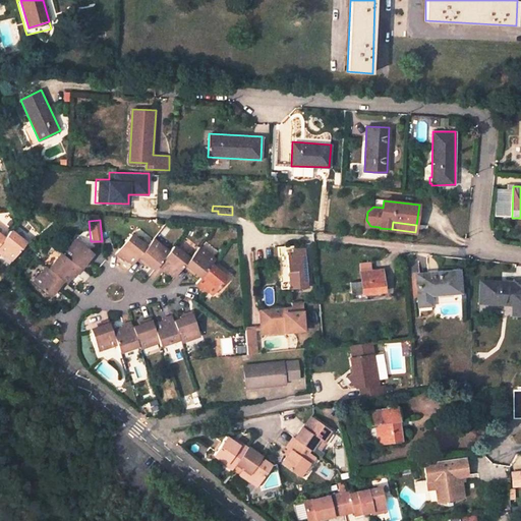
[(13,259),(26,243),(11,230),(5,238),(0,243),(0,252),(3,255),(5,253),(13,259)]
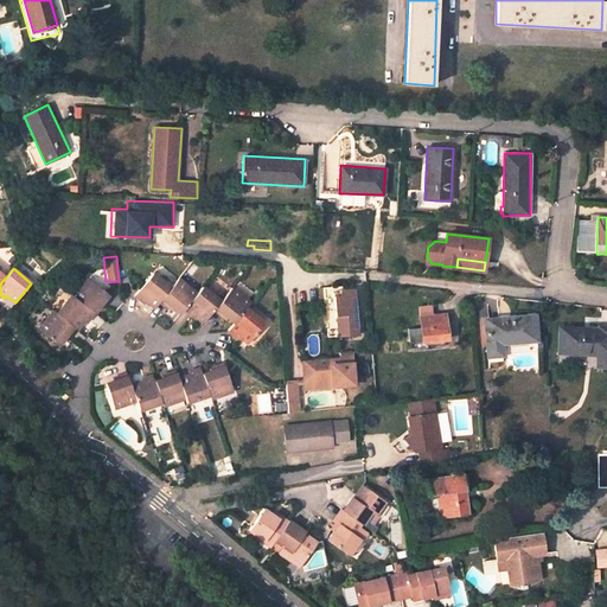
[(171,288),(153,273),(134,294),(144,302),(146,299),(155,307),(160,301),(171,288)]
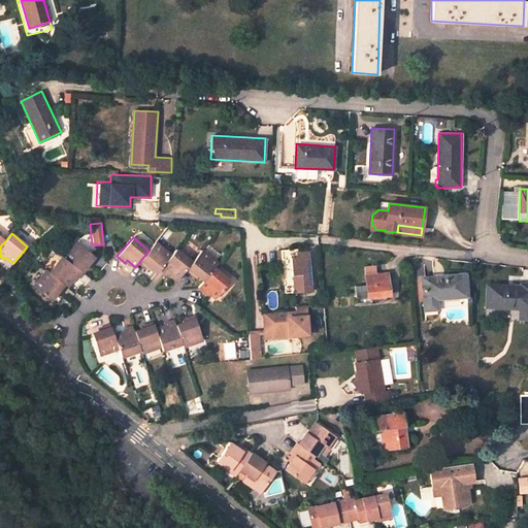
[(90,265),(97,258),(77,240),(64,258),(81,271),(89,264),(90,265)]
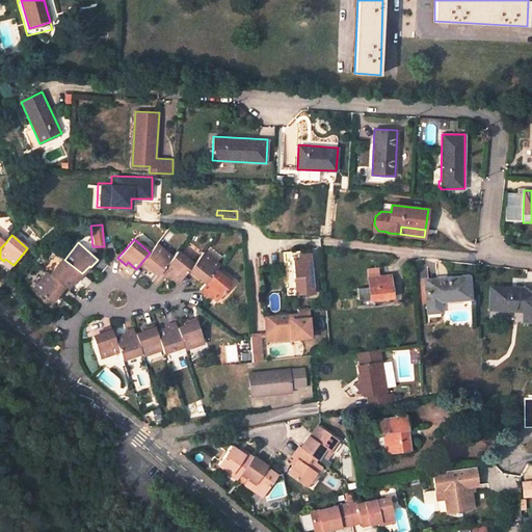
[(140,264),(148,270),(150,268),(158,274),(161,270),(171,257),(156,244),(150,253),(140,264)]
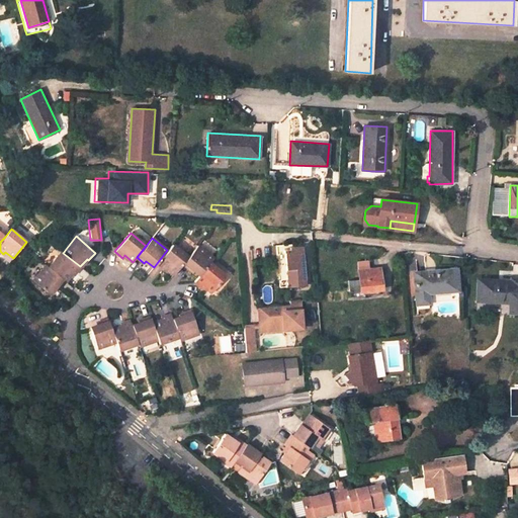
[(157,263),(165,270),(167,268),(175,274),(182,264),(188,257),(172,244),(167,250),(157,263)]
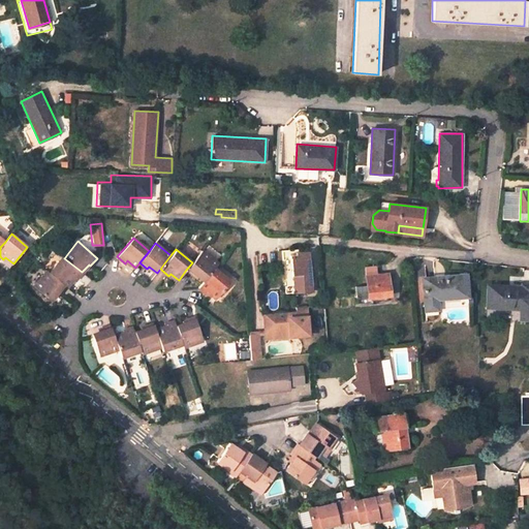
[(285,293),(312,291),(310,251),(299,252),(299,249),(282,251),(285,293)]
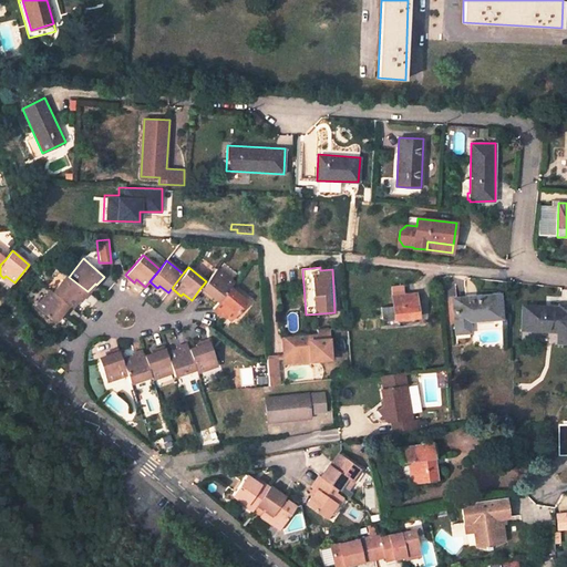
[(199,289),(208,296),(210,295),(218,300),(229,287),(234,282),(216,269),(206,281),(199,289)]
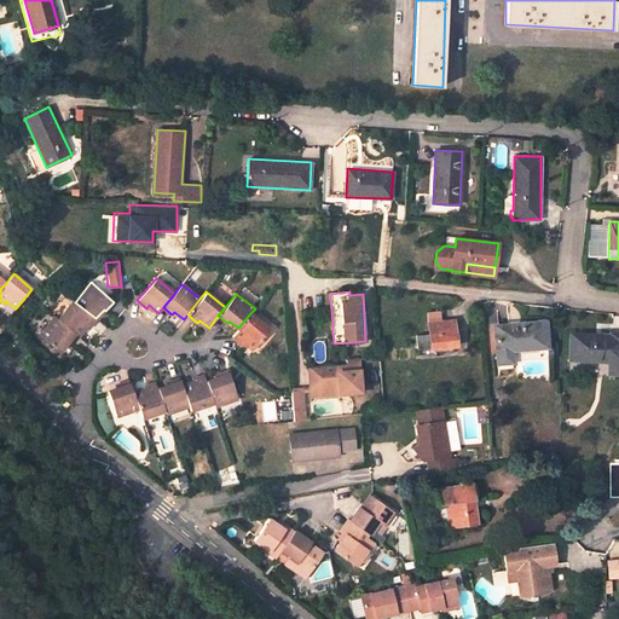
[(86,327),(88,328),(96,318),(75,302),(73,300),(58,319),(77,334),(79,335),(86,327)]
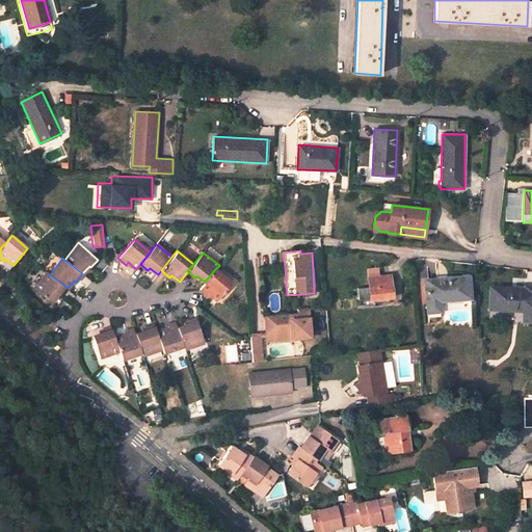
[(392,298),(390,275),(379,277),(378,266),(367,268),(368,277),(366,277),(367,287),(356,288),(358,302),(392,298)]
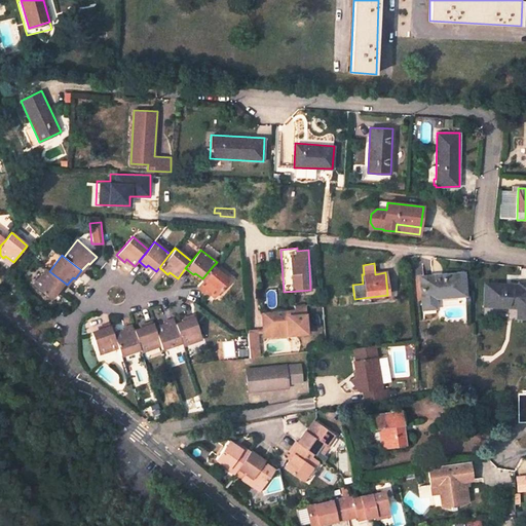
[(215,297),(229,279),(213,266),(202,278),(197,287),(204,293),(207,291),(215,297)]
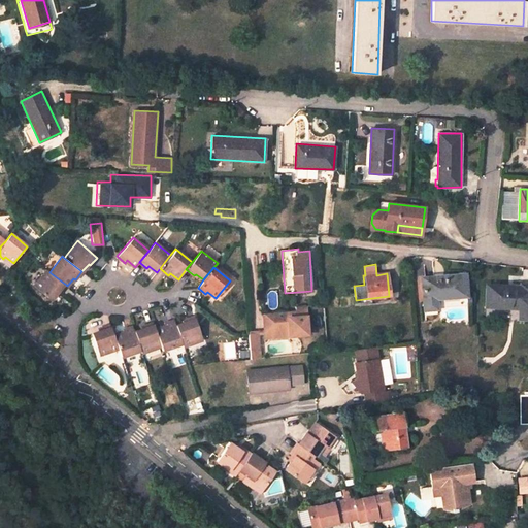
[(33,286),(50,299),(57,292),(59,294),(66,285),(50,272),(46,270),(33,286)]
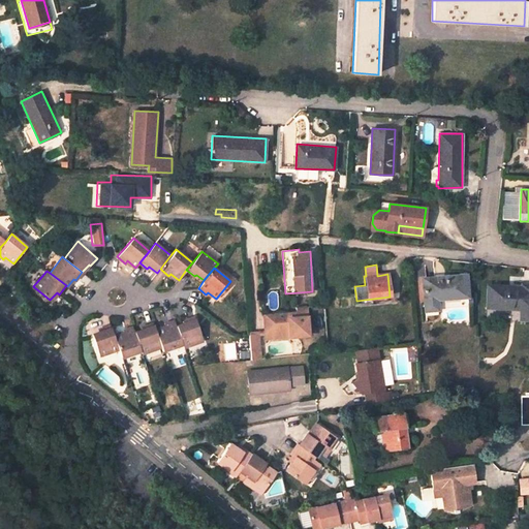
[(423,279),(426,315),(438,314),(436,299),(468,296),(465,275),(423,279)]
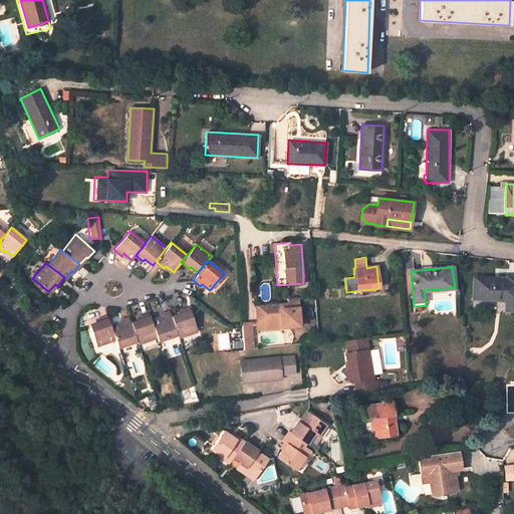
[(13,286),(20,278),(13,272),(6,280),(13,286)]
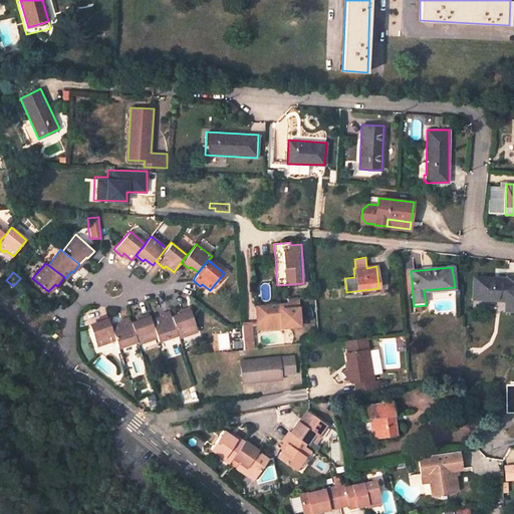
[(474,277),(473,298),(506,299),(506,309),(513,309),(513,279),(507,279),(508,276),(503,275),(503,278),(474,277)]
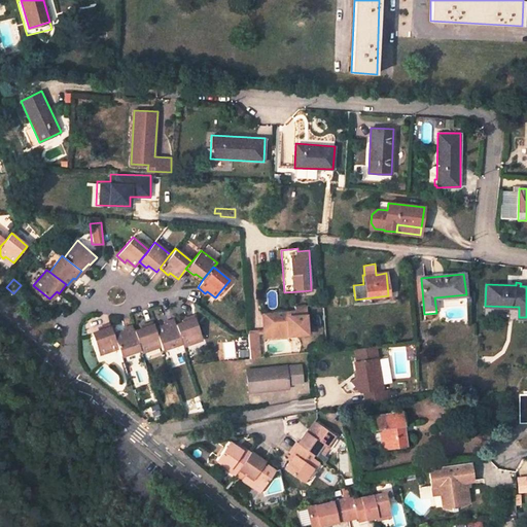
[(306,334),(304,305),(293,306),(293,310),(260,313),(261,331),(287,329),(288,335),(306,334)]
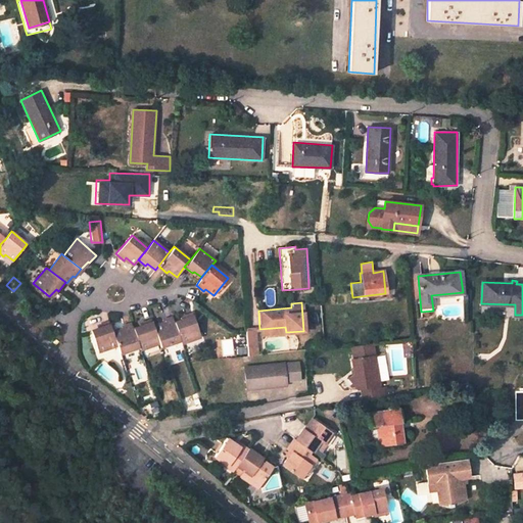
[(180,339),(181,343),(200,336),(192,314),(182,317),(183,319),(174,322),(180,339)]
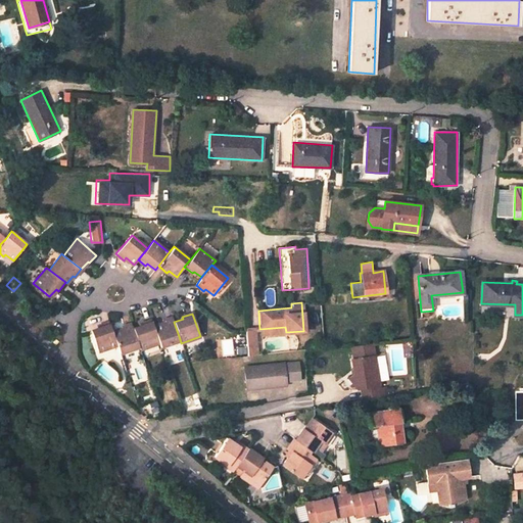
[(173,317),(162,320),(163,323),(154,326),(159,343),(160,346),(180,339),(174,322),(173,317)]
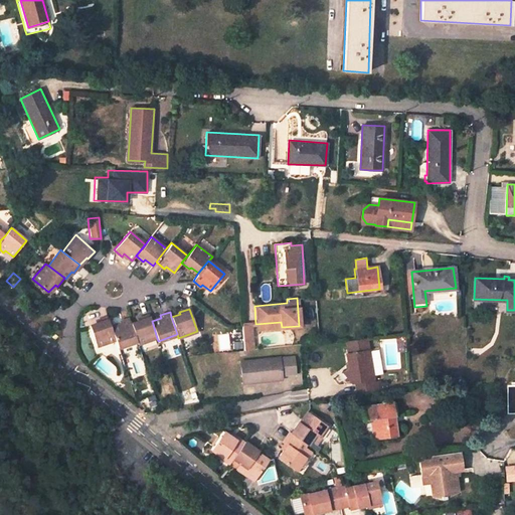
[(138,344),(157,338),(152,321),(150,314),(140,317),(141,321),(132,324),(137,341),(138,344)]
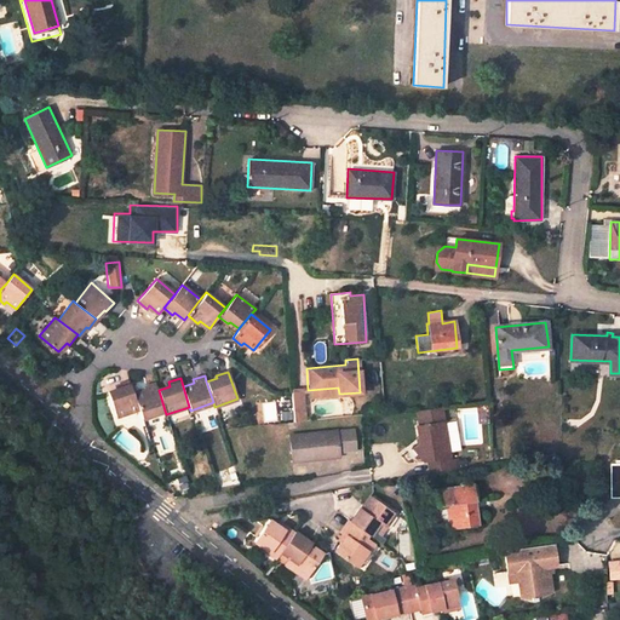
[(108,392),(115,417),(139,409),(133,394),(131,385),(130,382),(118,385),(119,389),(108,392)]
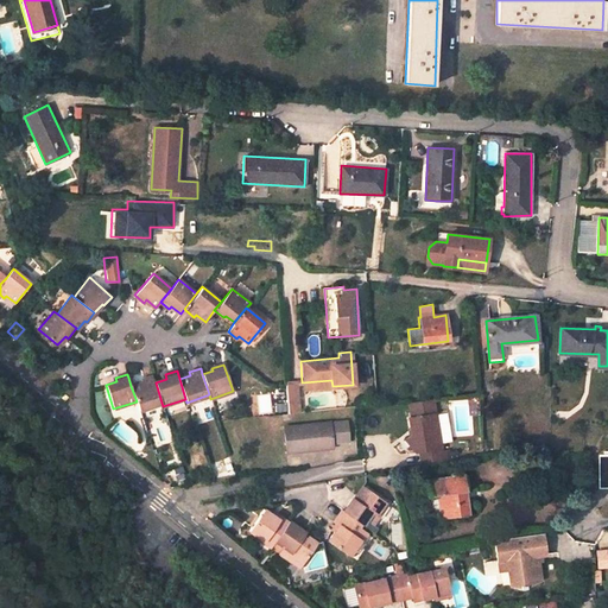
[(141,379),(143,382),(131,386),(137,401),(139,410),(162,403),(156,382),(153,375),(141,379)]
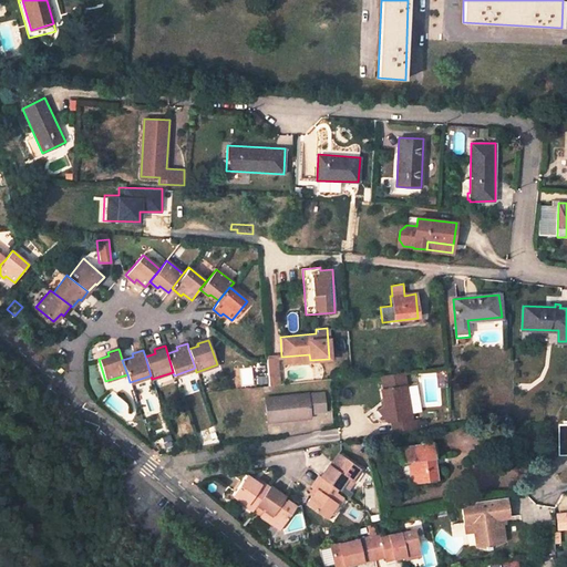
[(275,354),(267,354),(268,374),(276,374),(275,354)]
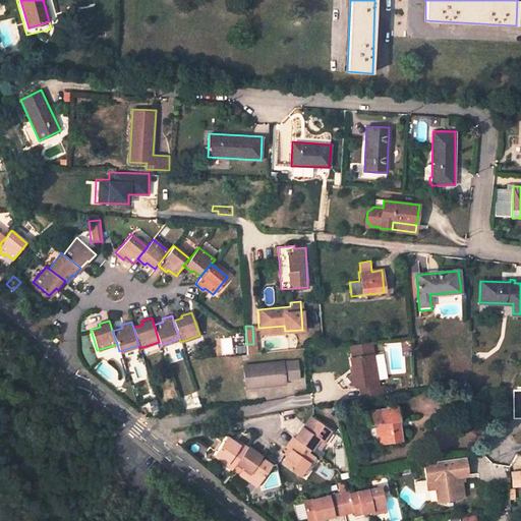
[(372,348),(371,342),(350,345),(352,356),(351,356),(353,372),(347,377),(356,387),(359,387),(361,398),(380,395),(386,394),(384,385),(379,386),(377,372),(372,348)]
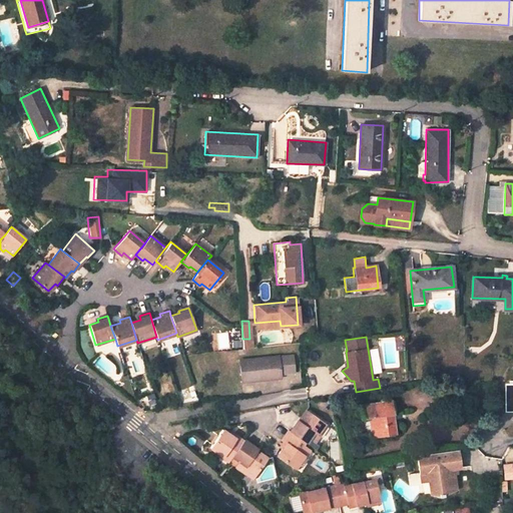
[(249,339),(242,339),(243,348),(250,348),(249,339)]
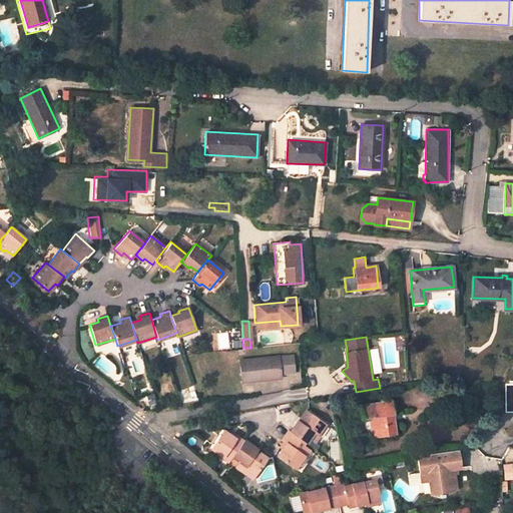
[(295,372),(293,355),(239,360),(241,382),(260,380),(259,375),(280,373),(295,372)]
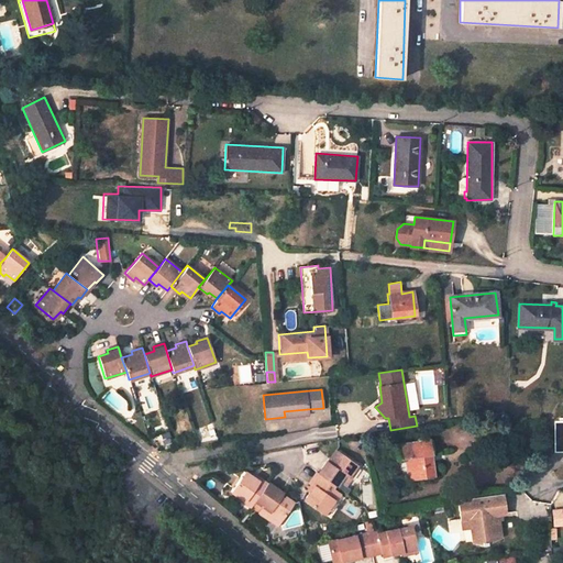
[(433,476),(429,439),(396,443),(397,459),(404,457),(406,479),(433,476)]
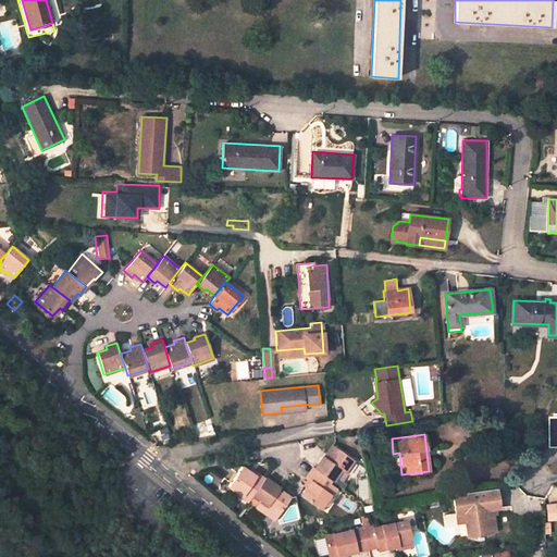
[(332,480),(333,481),(336,477),(341,480),(343,481),(347,474),(345,472),(354,461),(333,447),(332,445),(326,453),(327,455),(325,458),(324,456),(323,456),(314,468),(332,480)]
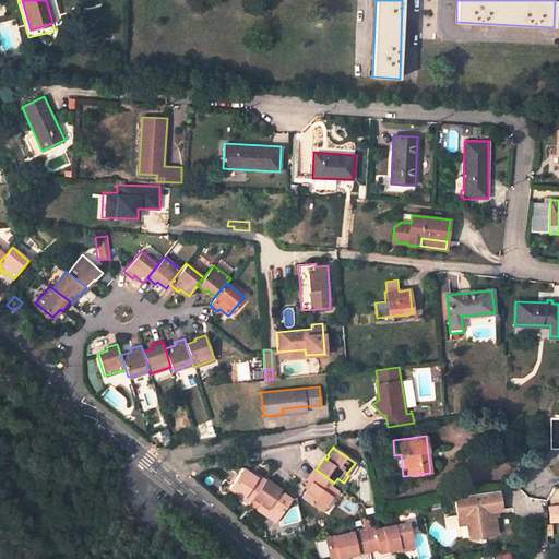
[(355,463),(346,474),(348,476),(356,464),(355,463)]
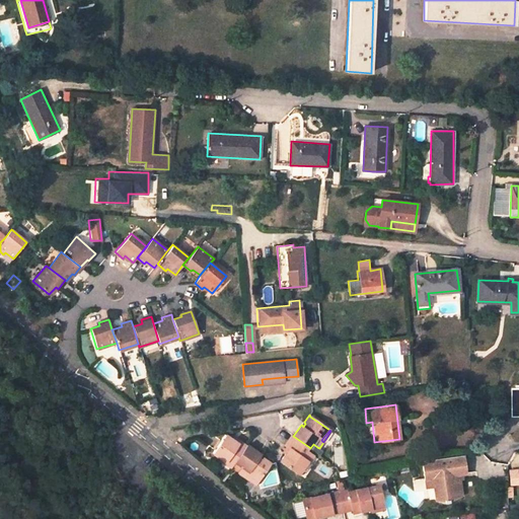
[(232,439),(226,435),(213,453),(225,461),(224,463),(230,467),(234,462),(246,446),(233,437),(232,439)]
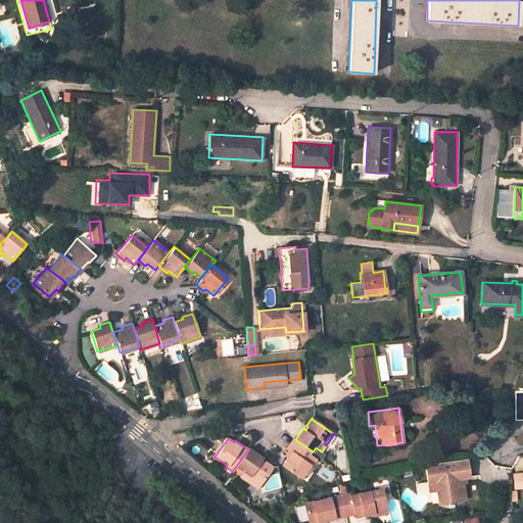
[(283,464),(300,477),(310,465),(311,466),(316,459),(310,455),(312,450),(295,439),(294,438),(287,449),(289,450),(292,453),(288,458),(283,464)]
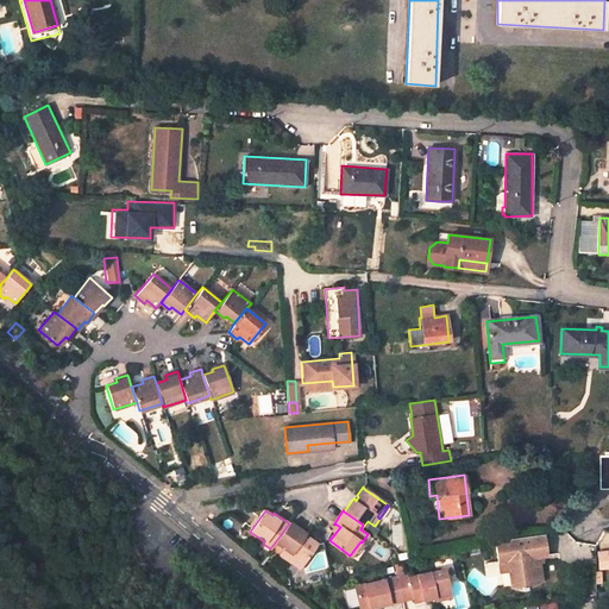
[(278,554),(287,560),(290,554),(303,564),(318,544),(308,537),(306,540),(302,537),(303,534),(305,532),(290,521),(289,523),(275,542),(283,547),(278,554)]
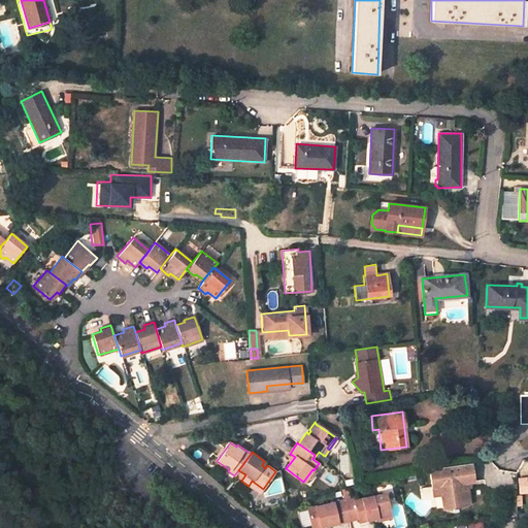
[(449,464),(435,467),(436,484),(444,484),(444,491),(446,505),(454,507),(454,509),(460,508),(459,506),(468,504),(467,496),(472,496),(471,482),(479,481),(477,462),(457,464),(449,464)]
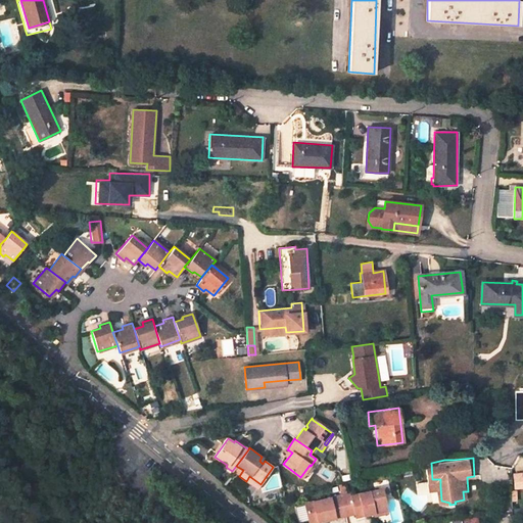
[(246,481),(257,488),(260,484),(249,476),(246,481)]
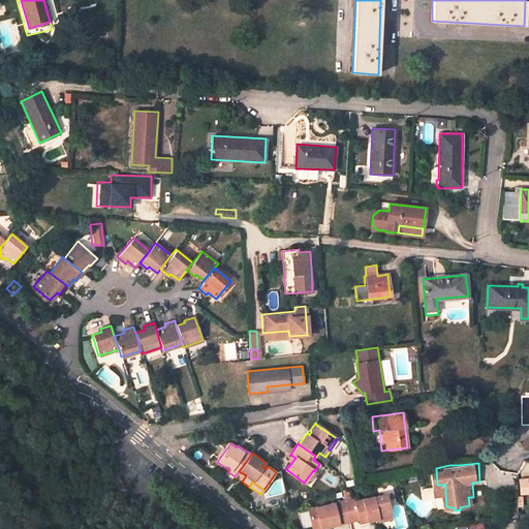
[(313,528),(327,528),(349,524),(359,522),(360,527),(391,520),(385,497),(355,504),(354,501),(344,503),(309,511),(313,528)]
